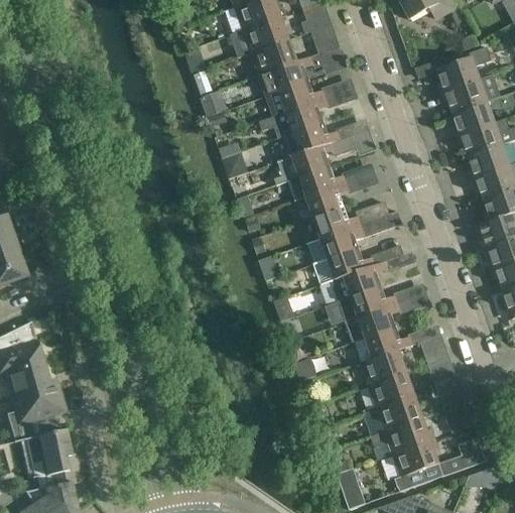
[(223,10),(231,33),(242,29),(280,15),(274,0),(251,0),(234,6),(223,10)]
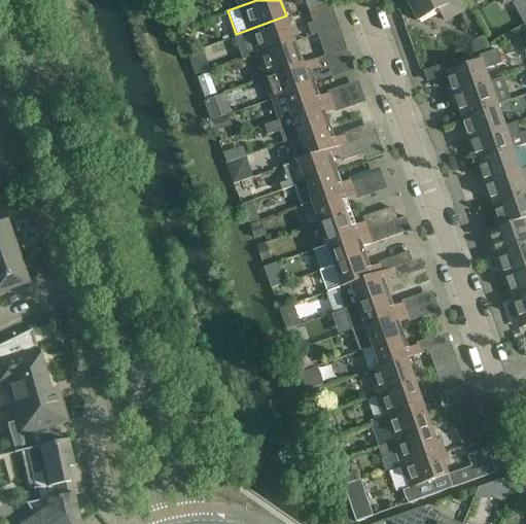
[(412,0),(408,2),(412,8),(417,19),(437,6),(445,19),(464,7),(460,0),(412,0)]
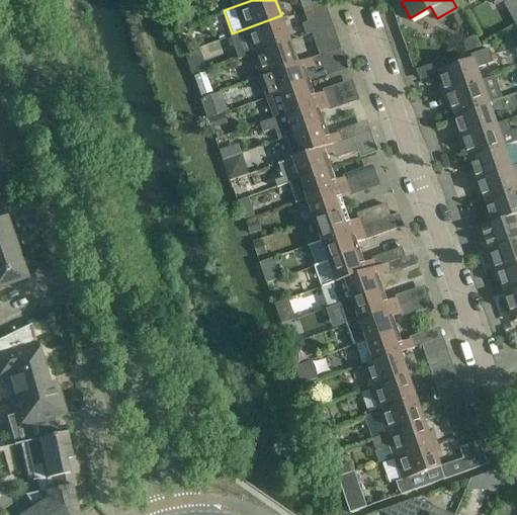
[(281,15),(243,29),(251,52),(289,38),(281,15)]
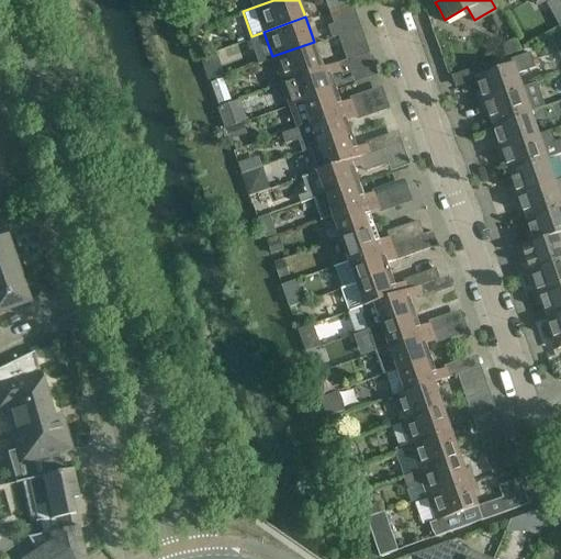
[(338,20),(343,32),(351,29),(347,17),(338,20)]
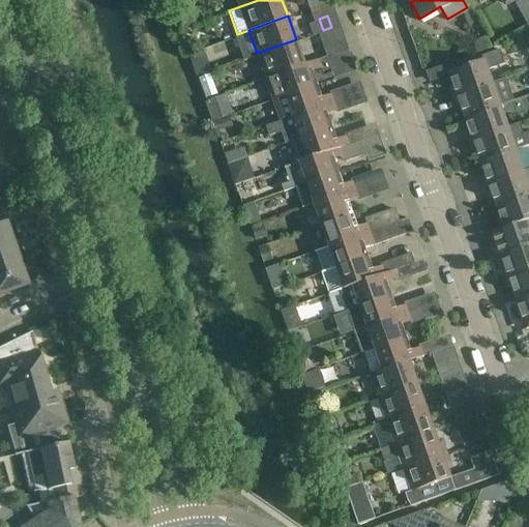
[(331,27),(323,30),(327,41),(335,38),(331,27)]
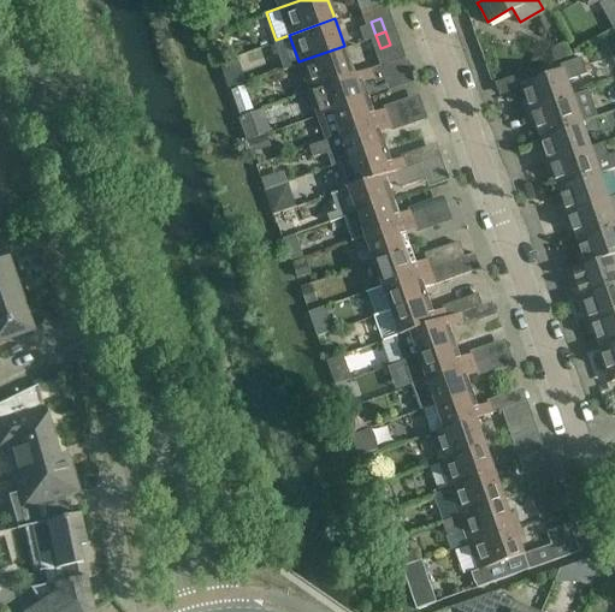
[(354,72),(344,46),(299,61),(308,89),(323,84),(354,73),(354,72)]
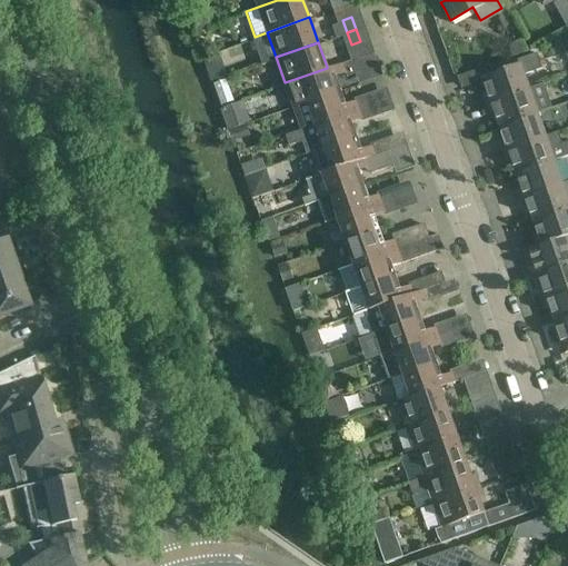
[(218,50),(201,56),(205,65),(221,58),(218,50)]
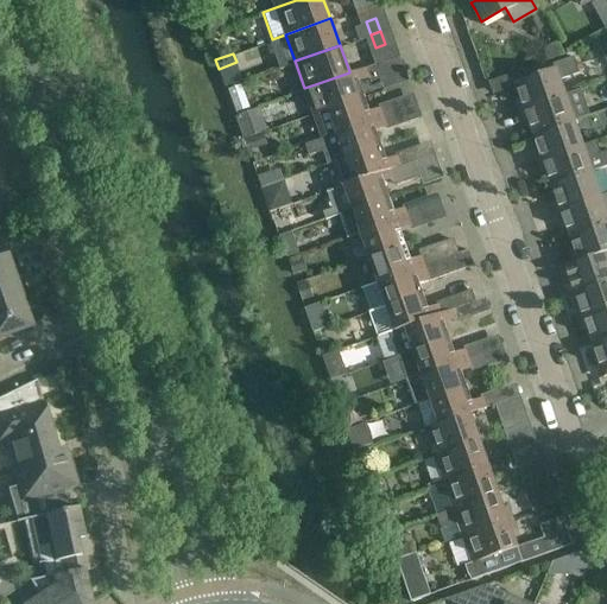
[(523,107),(564,91),(558,77),(577,70),(573,53),(554,61),(555,65),(513,81),(523,107)]
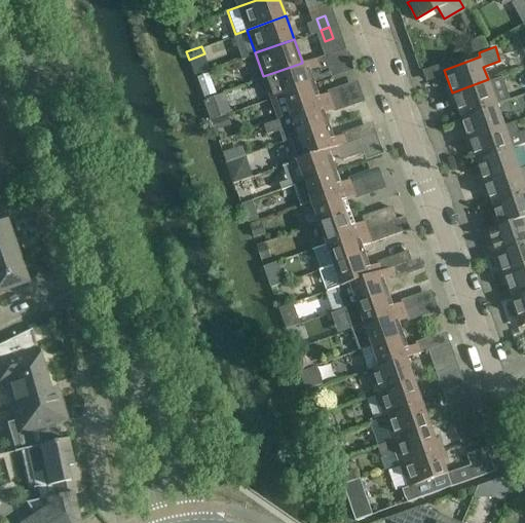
[(319,69),(328,66),(324,54),(302,62),(302,63),(275,72),(263,76),(270,97),(283,92),(314,81),(309,67),(316,65),(319,69)]
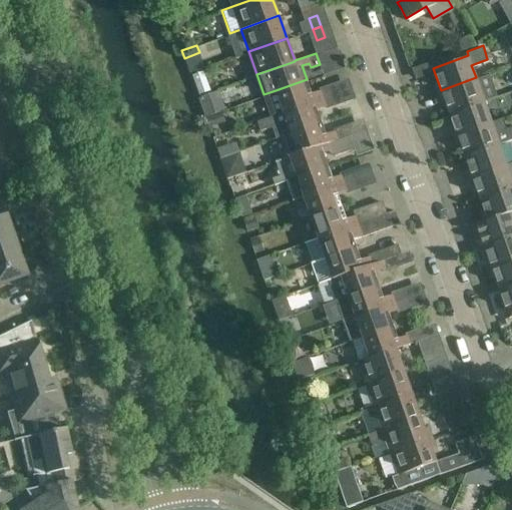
[(193,71),(194,85),(204,84),(203,70),(193,71)]
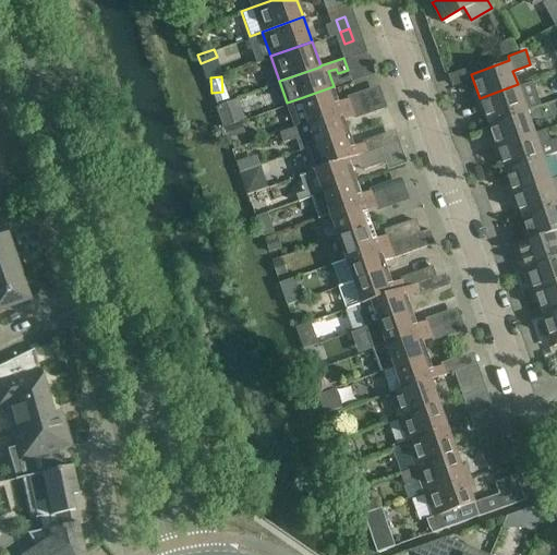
[(525,108),(518,84),(480,98),(488,121),(525,108)]
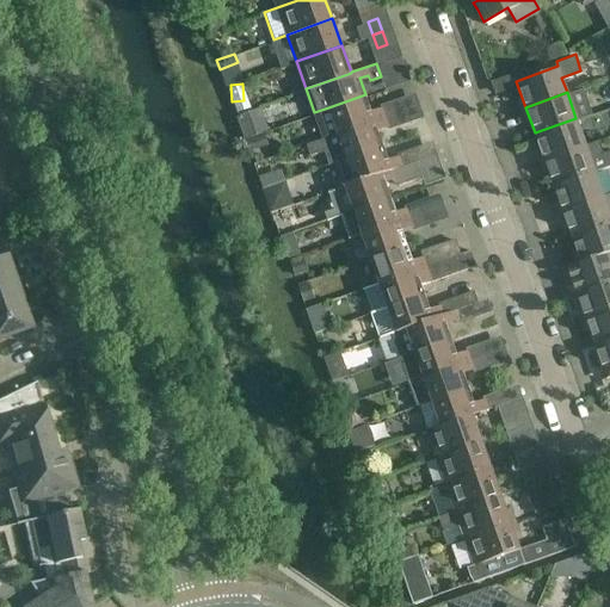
[(324,137),(337,131),(394,112),(390,101),(380,105),(381,109),(371,112),(365,94),(328,107),(314,112),(324,137)]
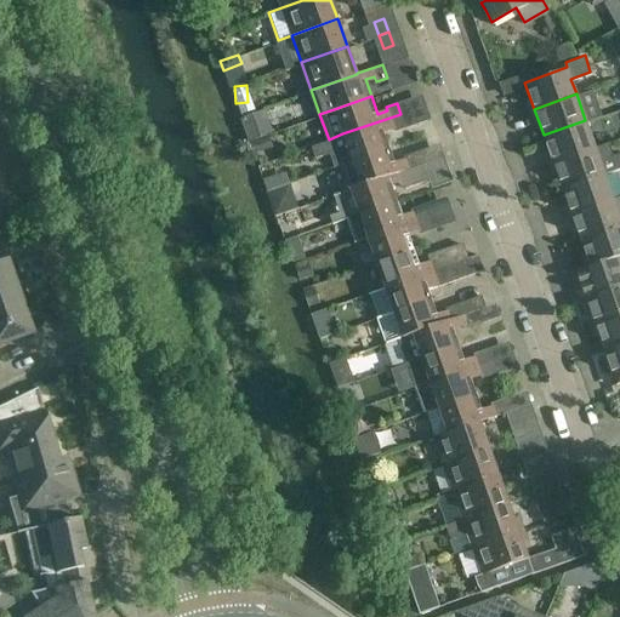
[(262,107),(239,115),(248,140),(271,131),(262,107)]
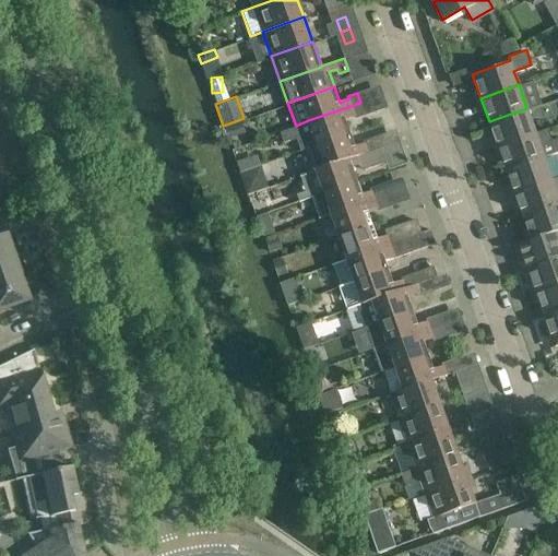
[(296,126),(280,131),(283,142),(295,138),(299,149),(308,145),(349,131),(344,116),(353,113),(354,116),(364,113),(360,103),(308,120),(296,126)]
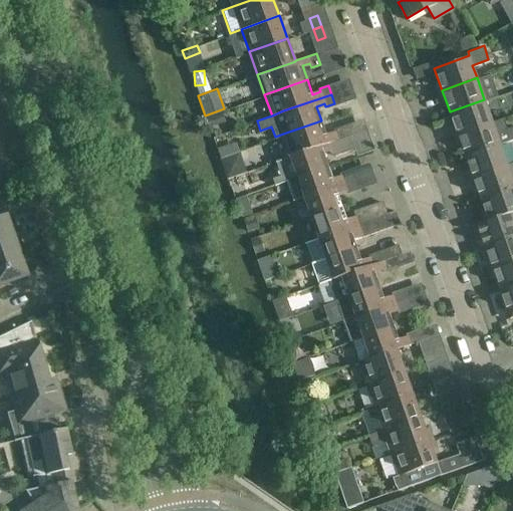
[(457,134),(492,120),(484,99),(450,111),(457,134)]
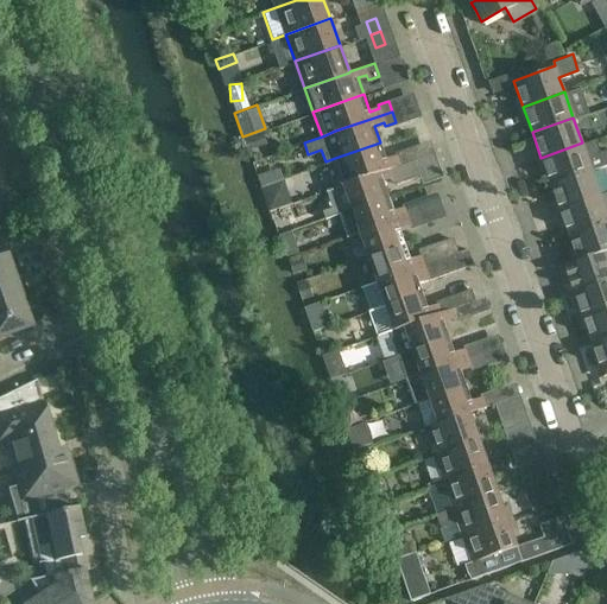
[(245,139),(247,147),(264,142),(261,133),(245,139)]
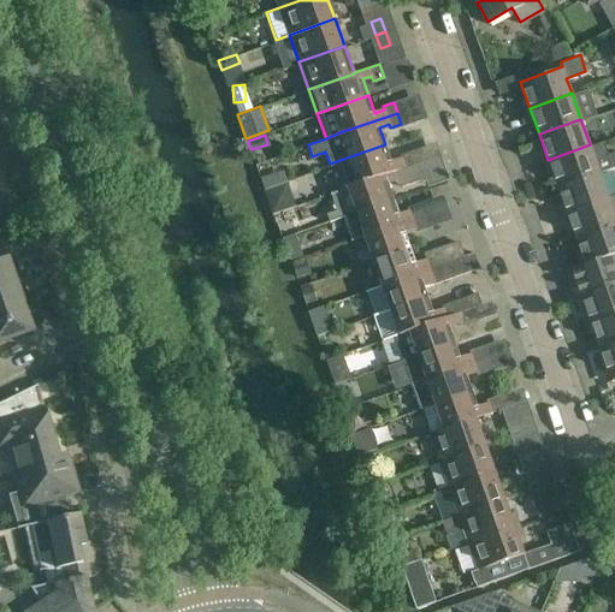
[(557,185),(599,171),(614,165),(614,149),(608,153),(603,141),(590,144),(548,160),(557,185)]
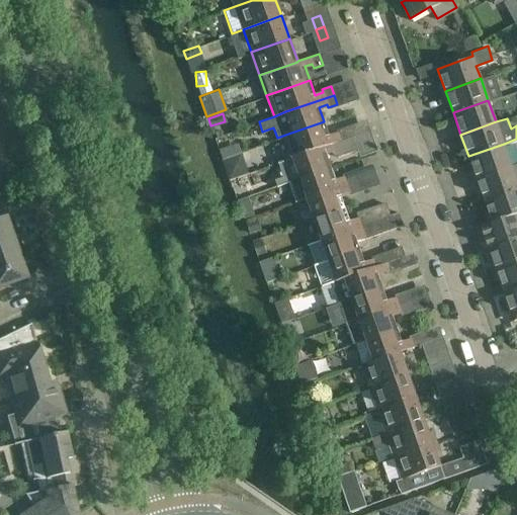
[(300,153),(340,140),(348,137),(345,127),(336,131),(337,134),(329,137),(324,121),(285,135),(292,155),(300,153)]
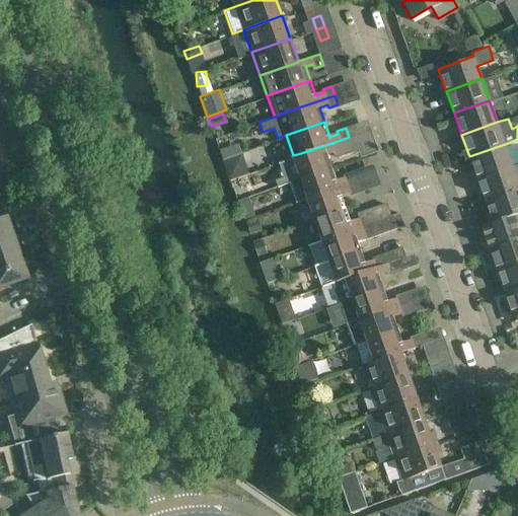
[(286,181),(292,179),(300,177),(330,166),(325,152),(334,149),(336,152),(340,155),(360,148),(355,135),(349,137),(341,140),(301,153),(293,155),(293,156),(293,157),(278,162),(283,176),(275,179),(277,186),(286,181)]
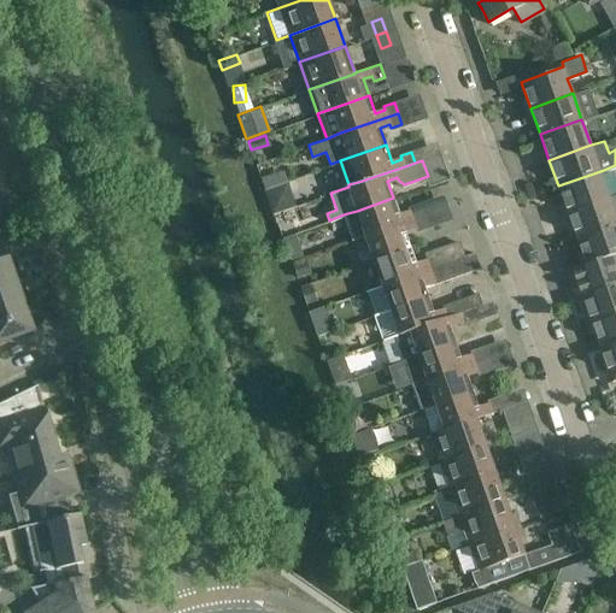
[(600,171),(558,186),(567,212),(609,196),(600,171)]
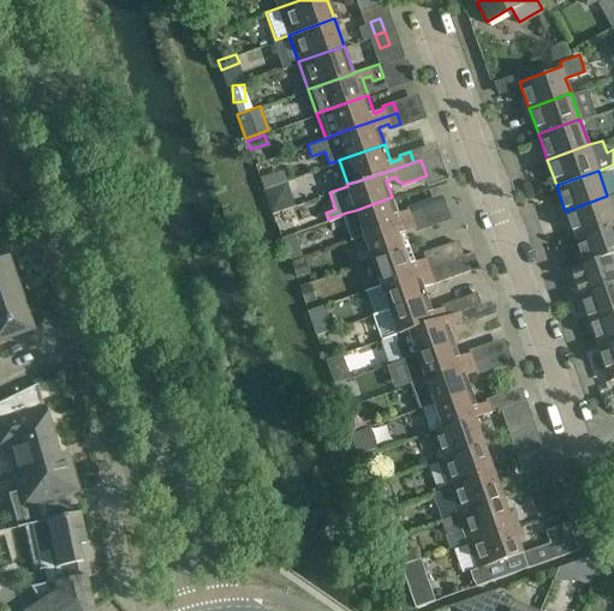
[(290,189),(286,179),(267,186),(270,196),(290,189)]
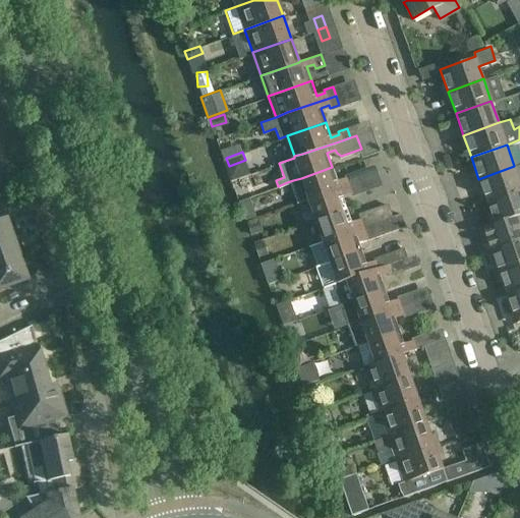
[(486,200),(519,188),(519,164),(514,166),(478,179),(486,200)]
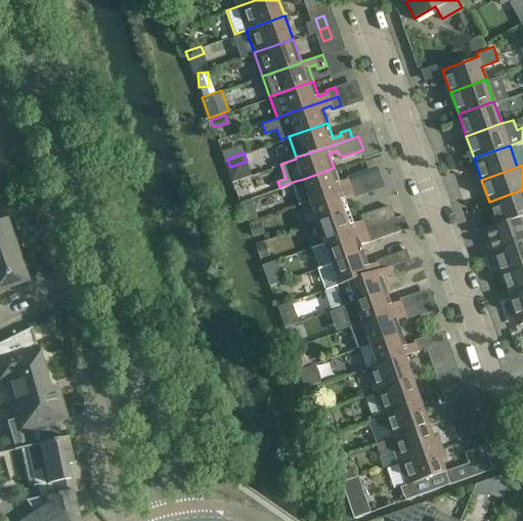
[(302,203),(310,200),(358,182),(355,174),(347,177),(348,179),(339,182),(334,168),(303,179),(295,181),(302,203)]
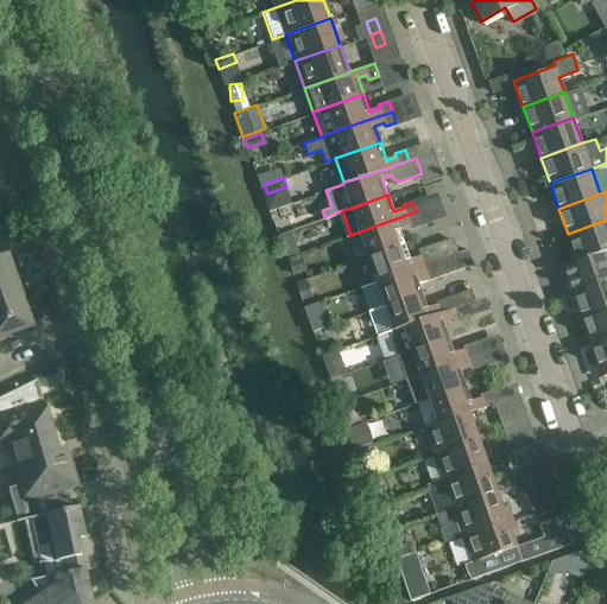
[(416,211),(360,231),(368,255),(405,243),(398,226),(409,222),(410,226),(419,222),(416,211)]
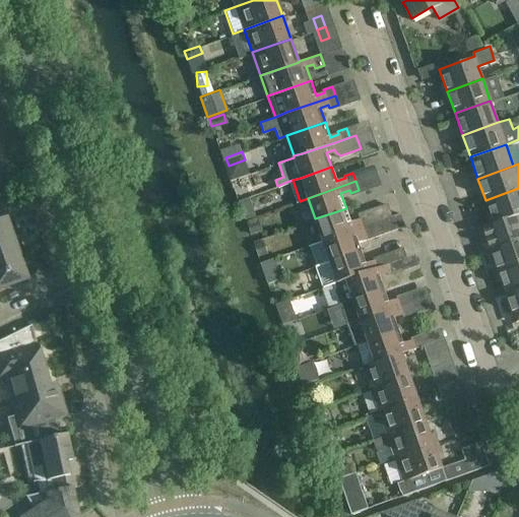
[(518,188),(485,200),(493,221),(494,221),(494,222),(517,213),(517,214),(518,213),(518,188)]
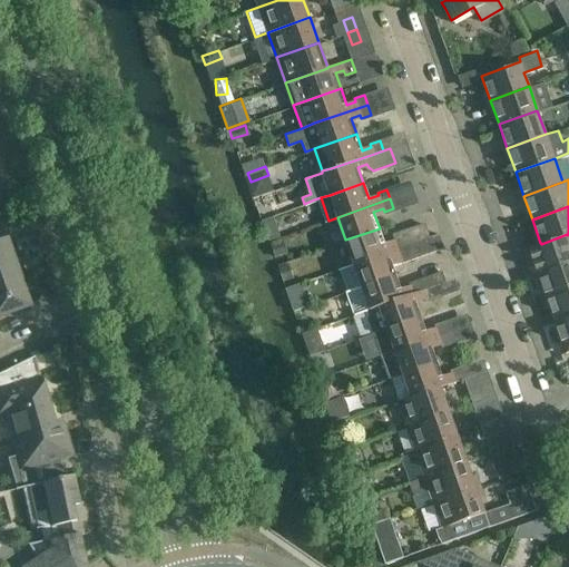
[(380,228),(345,240),(353,263),(380,253),(406,244),(429,236),(424,223),(393,233),(393,237),(394,241),(385,244),(380,228)]
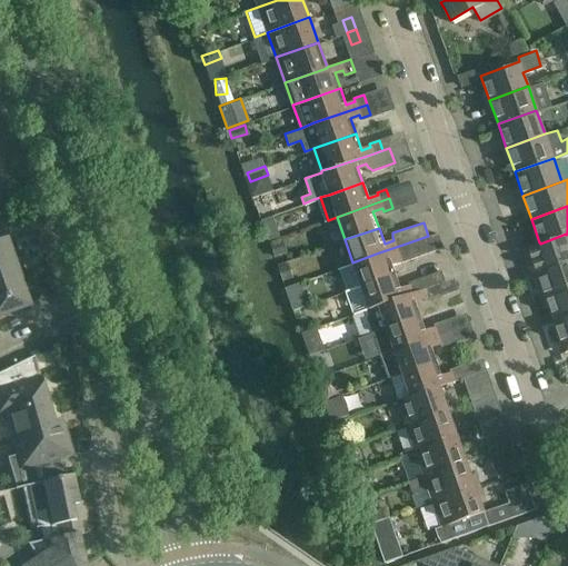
[(400,260),(400,261),(442,246),(438,232),(428,236),(406,244),(379,252),(352,262),(338,268),(346,290),(360,285),(361,285),(395,272),(391,264),(400,260)]
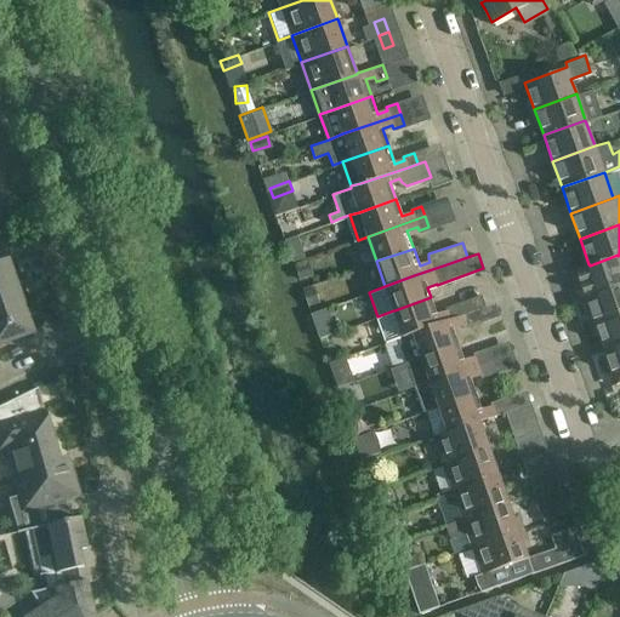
[(590,264),(589,264),(575,269),(576,270),(569,273),(578,298),(585,296),(619,283),(619,255),(618,256),(618,255),(590,266),(590,264)]
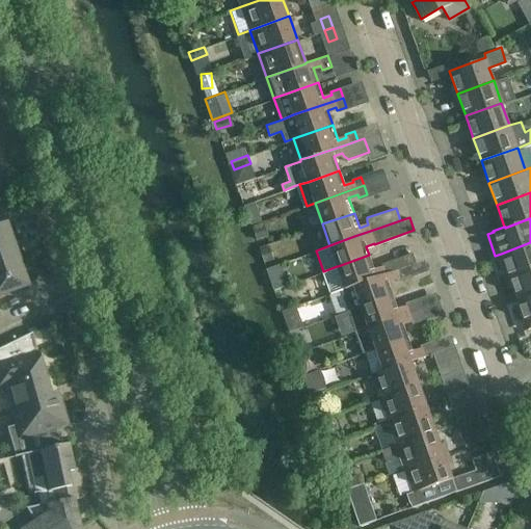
[(0,258),(15,253),(4,221),(0,222),(0,258)]
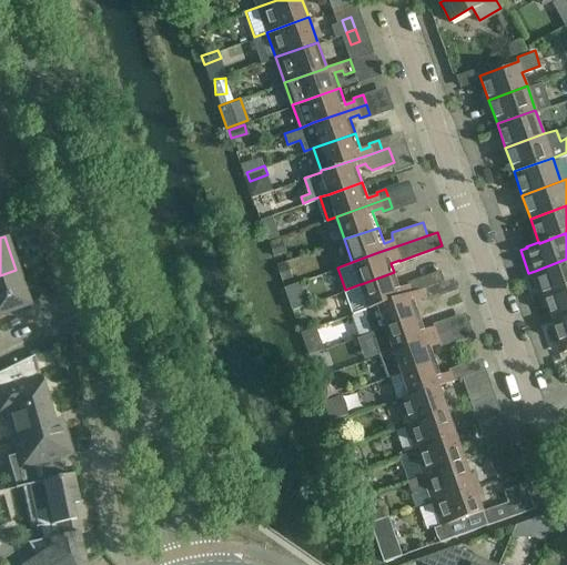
[(270,243),(273,254),(281,252),(277,241),(270,243)]
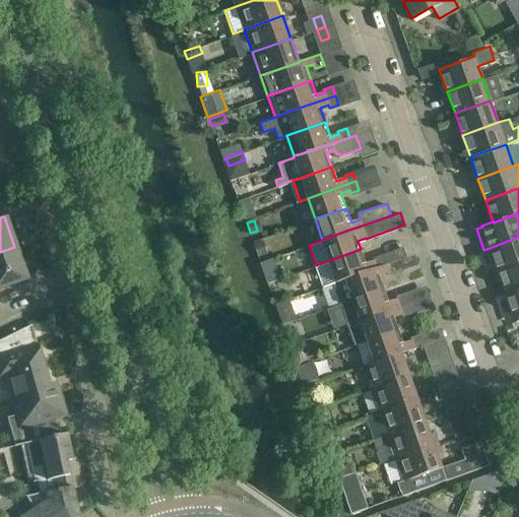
[(518,237),(490,248),(498,270),(518,261),(518,237)]
